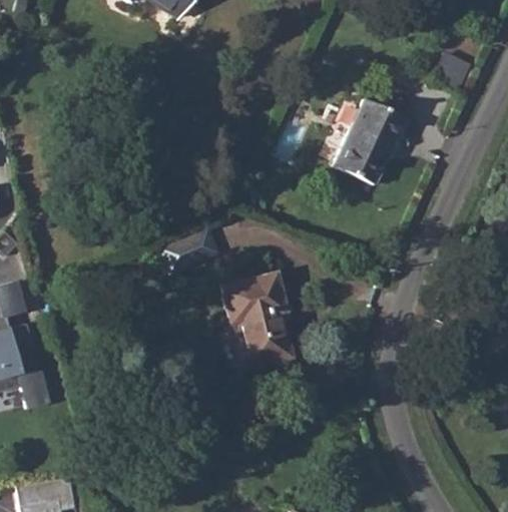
[(124,0),(129,3),(130,0),(150,0),(177,18),(189,1),(189,0),(124,0)]
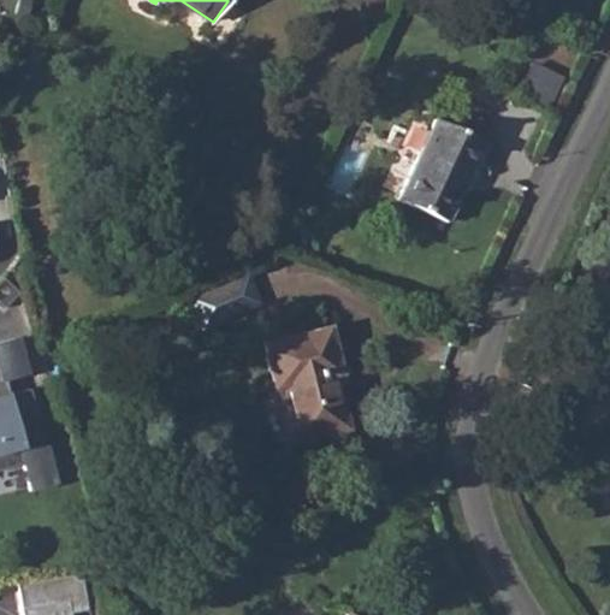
[(487,143),(437,120),(400,201),(449,224),(487,143)]
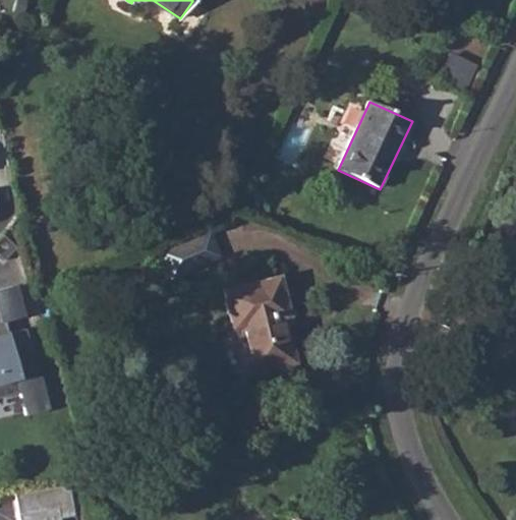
[(184,250),(169,255),(176,272),(191,267),(184,250)]
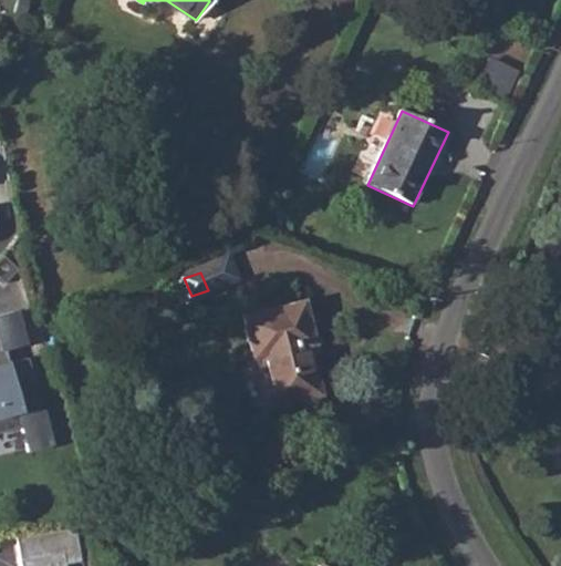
[(305,305),(246,319),(255,359),(260,358),(272,408),(322,395),(311,345),(314,345),(305,305)]
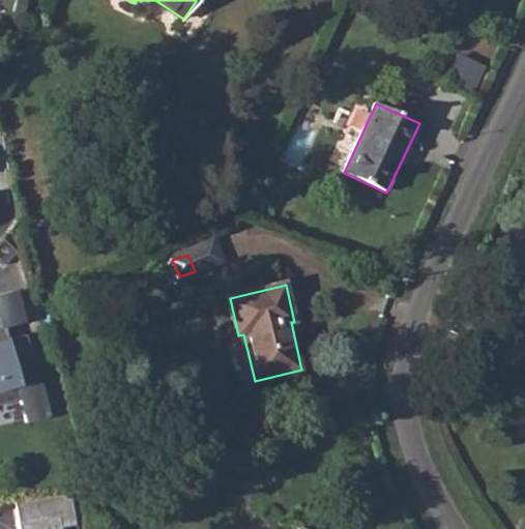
[(0,406),(24,400),(30,422),(51,416),(42,384),(22,389),(18,374),(25,361),(35,358),(29,334),(11,340),(7,327),(25,322),(17,292),(0,295),(0,406)]
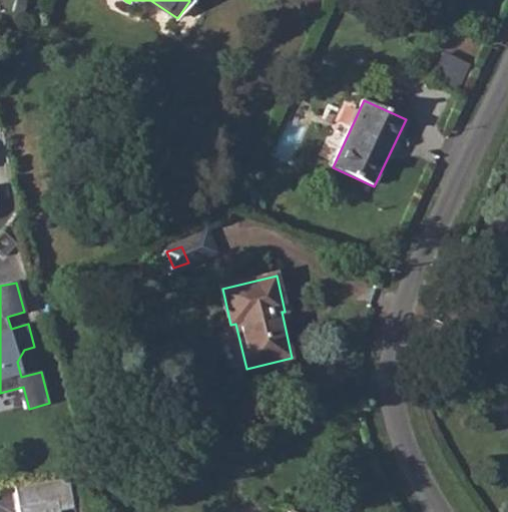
[(70,477),(17,487),(21,511),(62,511),(62,510),(76,508),(70,477)]
